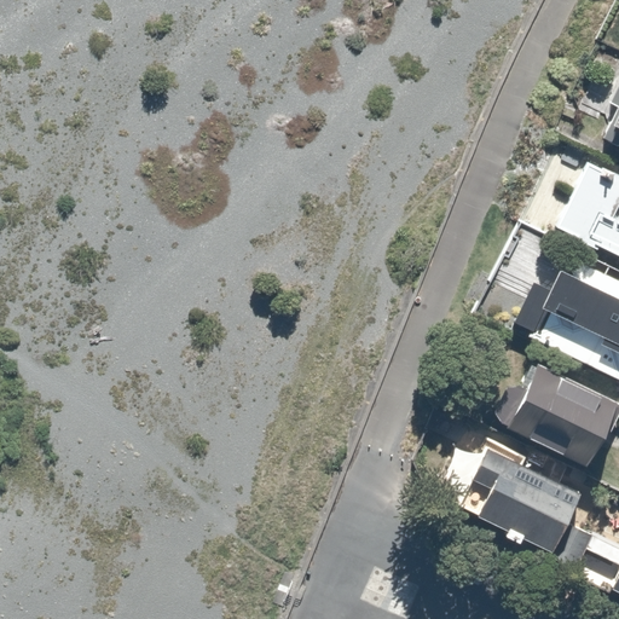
[(618,67),(589,129),(618,145),(618,67)]
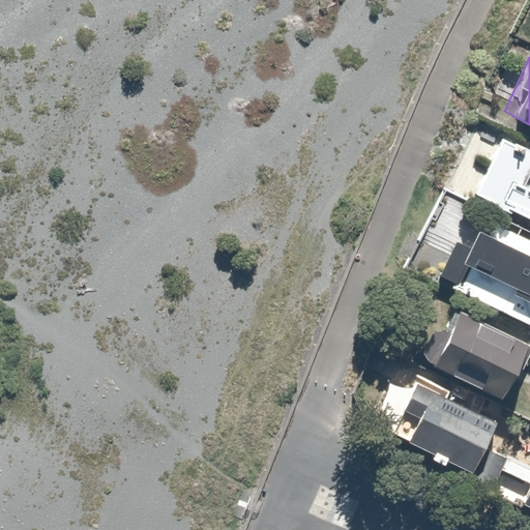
[(529,148),(473,125),(447,182),(529,222),(529,148)]
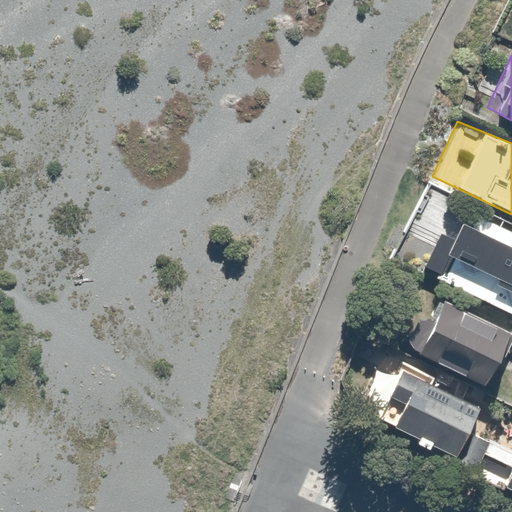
[(511,222),(428,185),(390,258),(511,312),(511,222)]
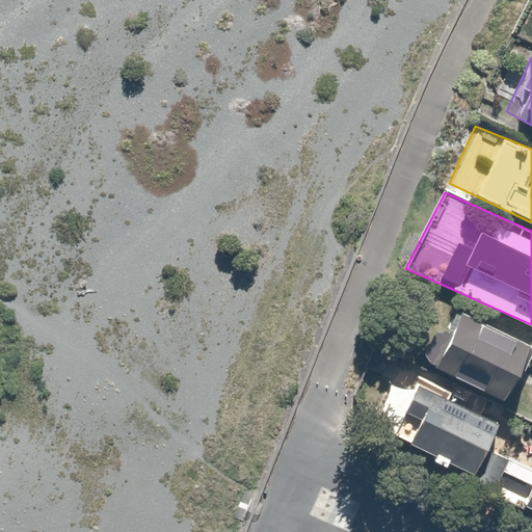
[(430,329),(419,350),(428,364),(505,401),(531,350),(531,344),(456,308),(445,328),(430,329)]
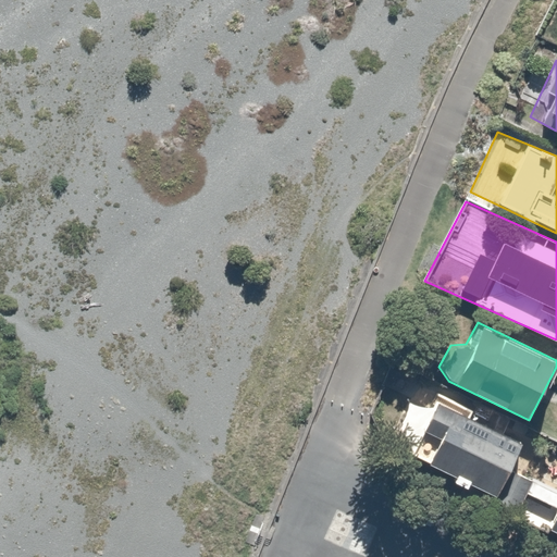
[(525,440),(429,394),(398,449),(492,496),(525,440)]
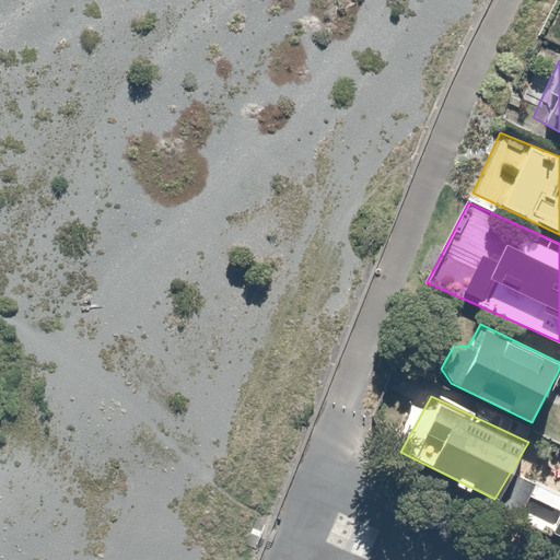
[(494,511),(559,540),(559,486),(515,466),(494,511)]
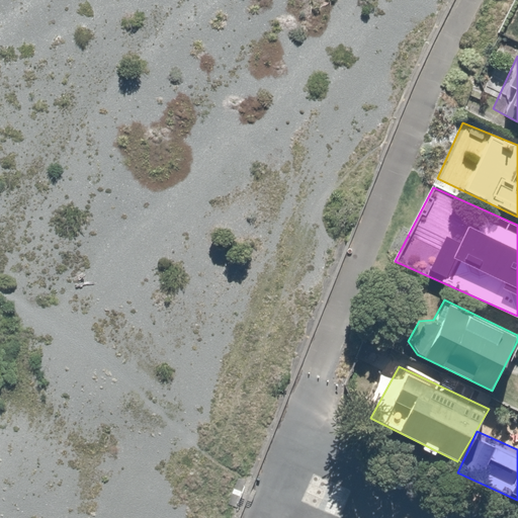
All buildings are outlined.
